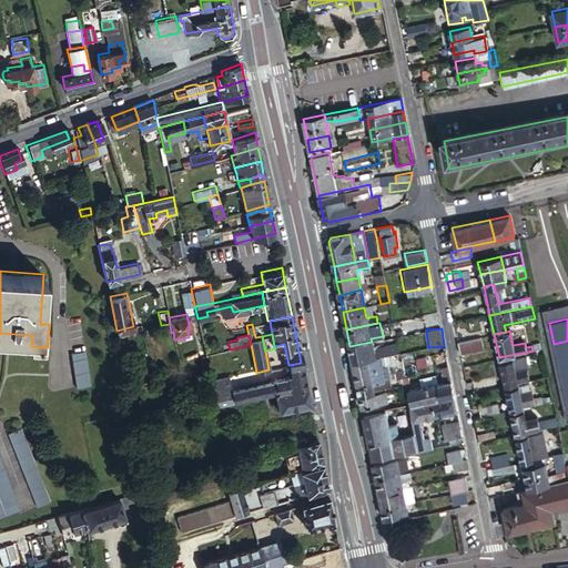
[(457,344),(459,357),(482,353),(479,340),(457,344)]
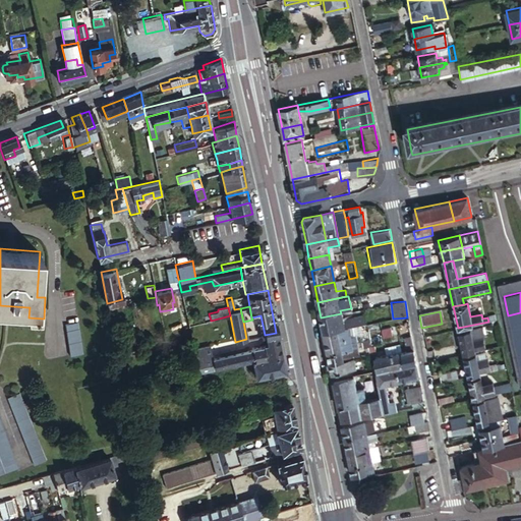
[(515,349),(520,347),(520,312),(508,315),(515,349)]
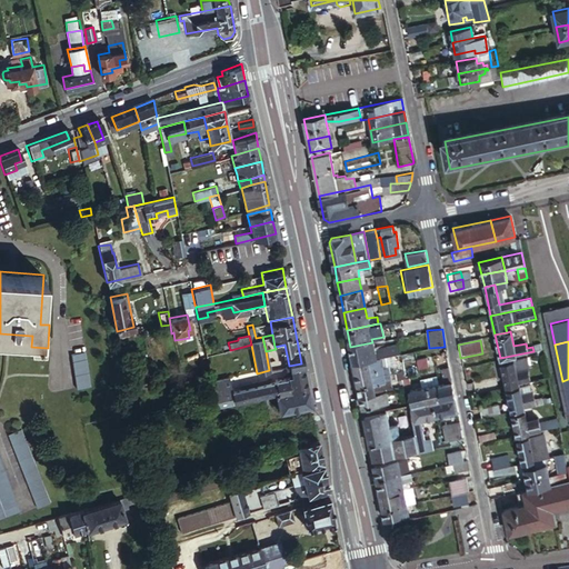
[(353,362),(380,357),(398,353),(397,345),(373,349),(372,342),(350,347),(353,362)]
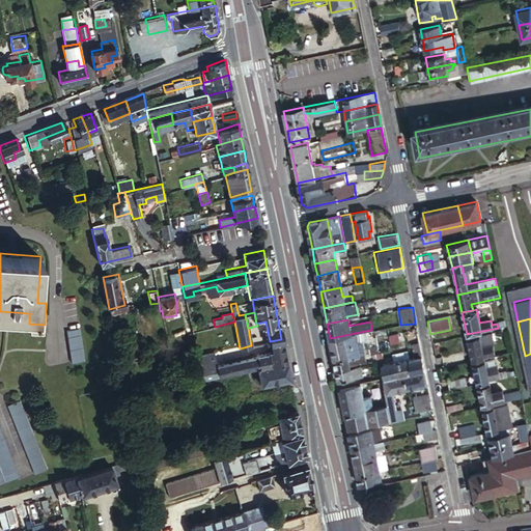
[(66,330),(73,362),(85,360),(80,328),(66,330)]
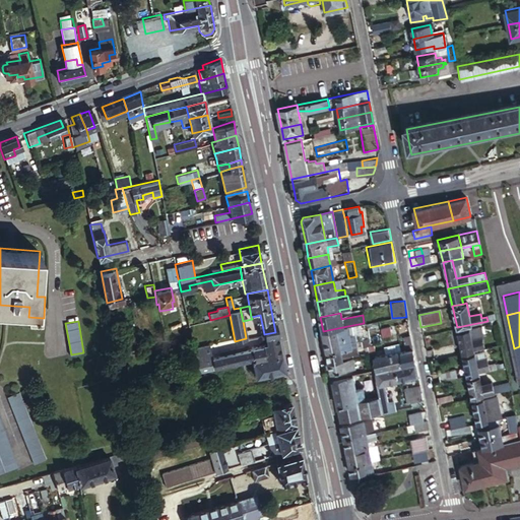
[(341,351),(352,349),(347,326),(323,331),(327,352),(341,349),(341,351)]
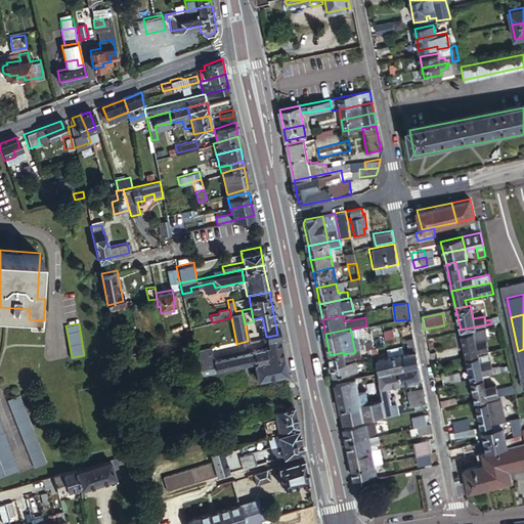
[(466,354),(488,350),(486,340),(487,339),(485,330),(462,335),(466,354)]
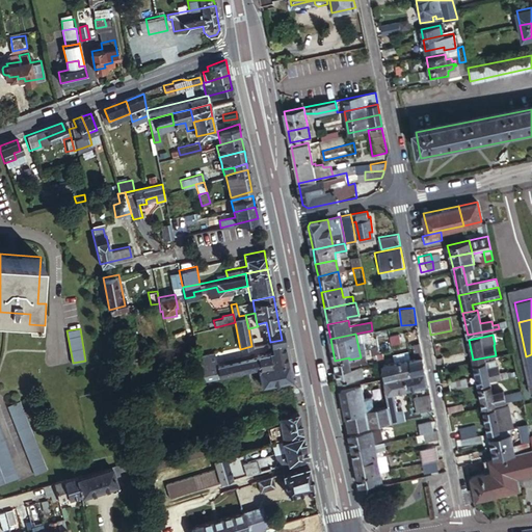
[(271,350),(284,348),(282,340),(270,342),(271,350)]
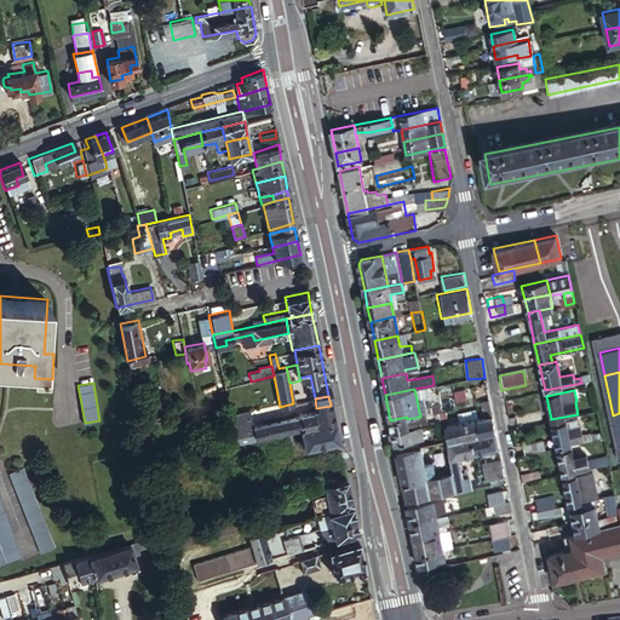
[(482,434),(495,431),(489,401),(482,402),(484,418),(478,419),(482,434)]
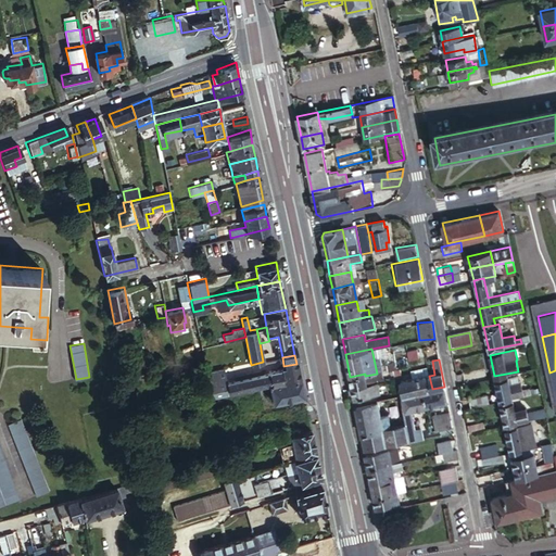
[(281,368),(285,380),(299,377),(297,364),(283,366),(281,366),(281,368)]
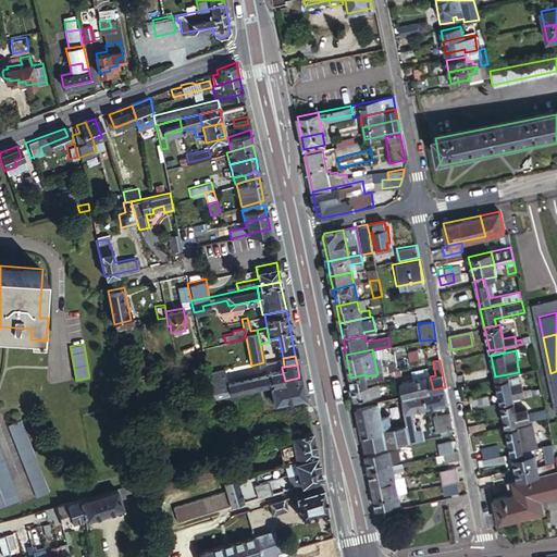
[(248,388),(269,384),(285,381),(282,369),(269,372),(269,373),(246,378),(248,388)]
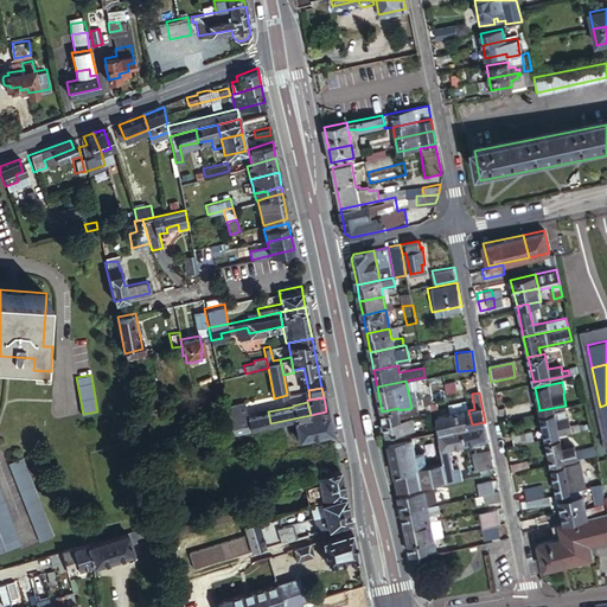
[(453,428),(461,427),(472,425),(468,410),(467,402),(449,407),(451,414),(453,428)]
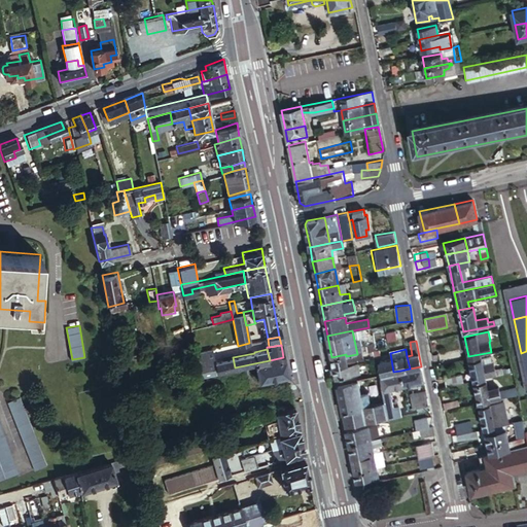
[(334,367),(359,362),(357,354),(346,356),(346,354),(331,357),(334,367)]
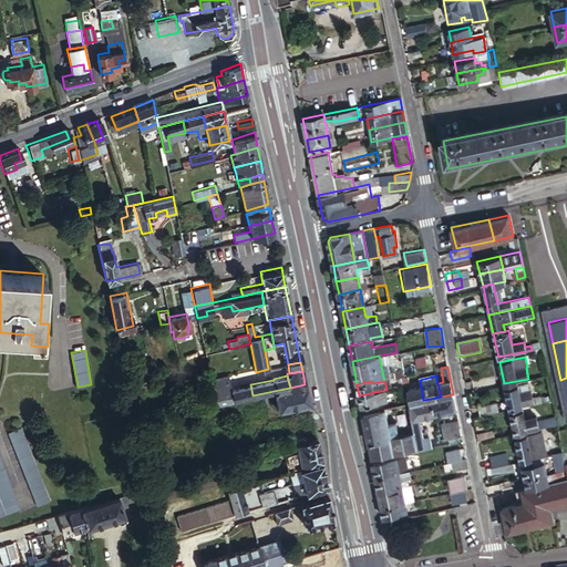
[(225,401),(253,395),(250,384),(223,391),(225,401)]
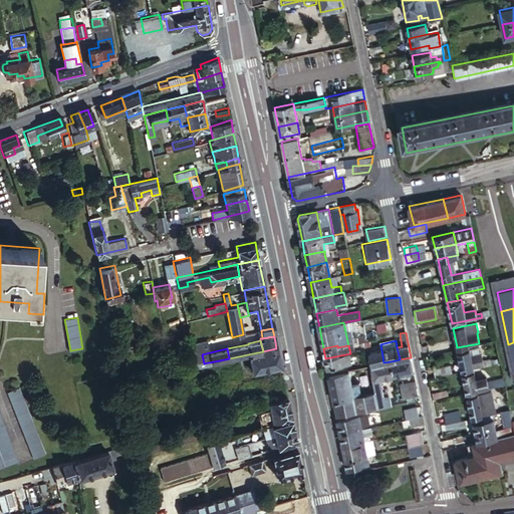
[(263,351),(248,354),(251,370),(279,365),(276,348),(263,351)]
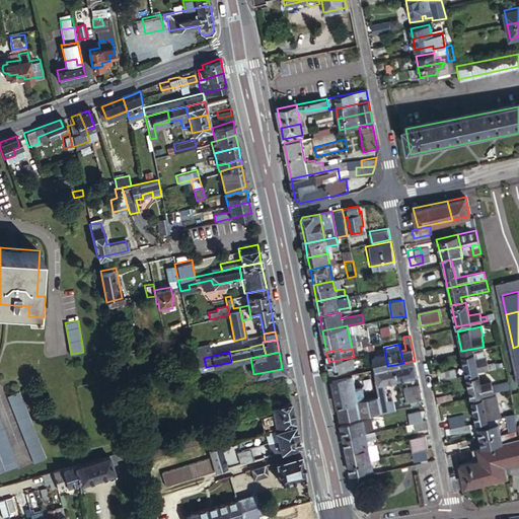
[(467,374),(494,369),(492,361),(486,362),(485,357),(474,358),(473,352),(462,355),(467,374)]
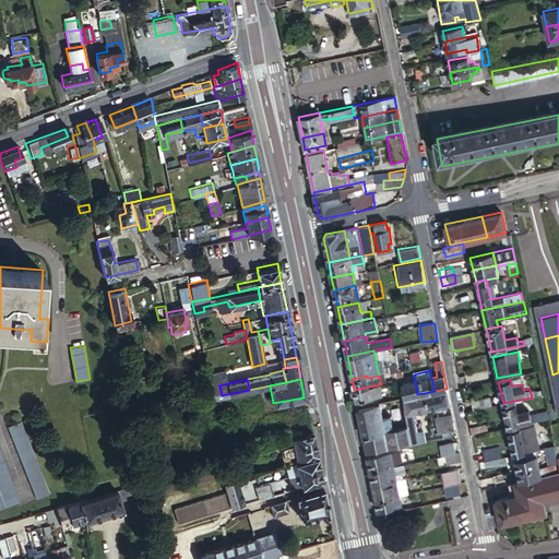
[(403,383),(405,397),(417,394),(415,381),(403,383)]
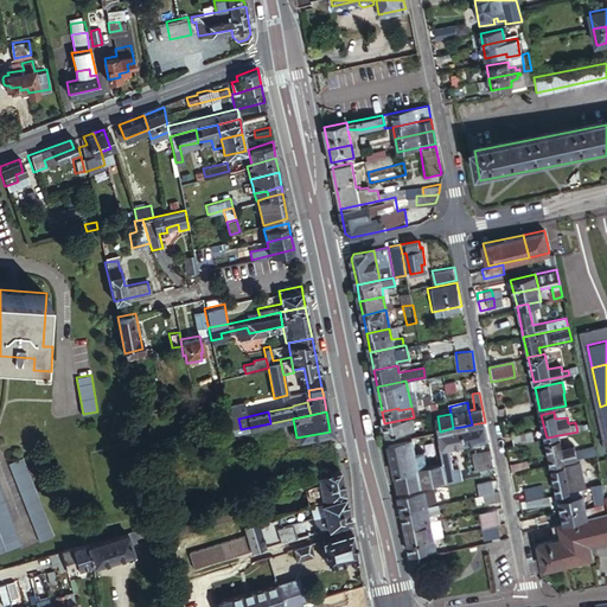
[(384,423),(387,434),(416,429),(414,417),(384,423)]
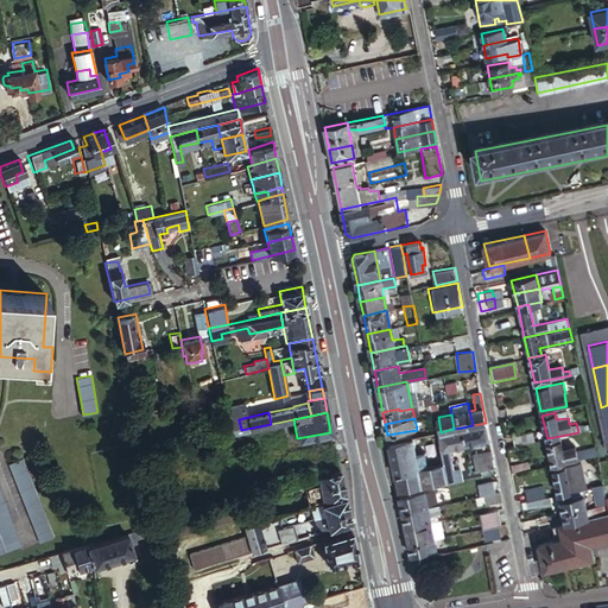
[(229,432),(241,430),(239,419),(227,422),(229,432)]
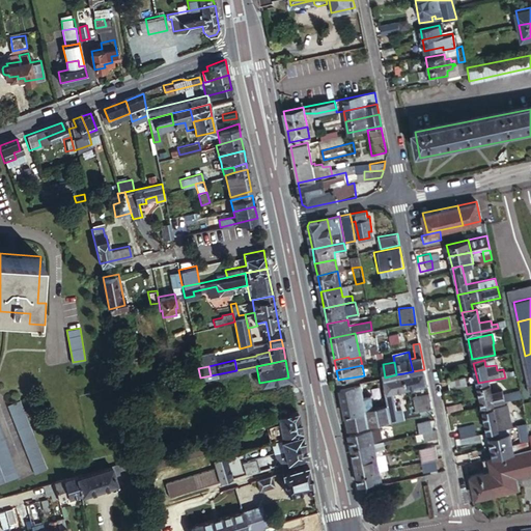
[(403,373),(407,387),(427,384),(424,369),(413,371),(403,373)]
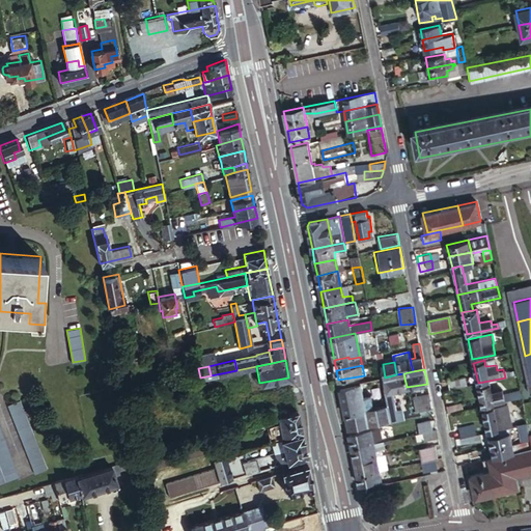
[(391,390),(407,387),(403,373),(396,374),(385,378),(389,399),(393,398),(391,390)]
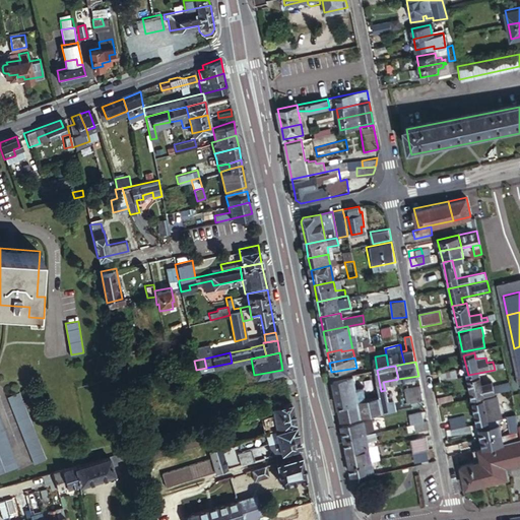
[(209,378),(206,368),(196,370),(198,380),(209,378)]
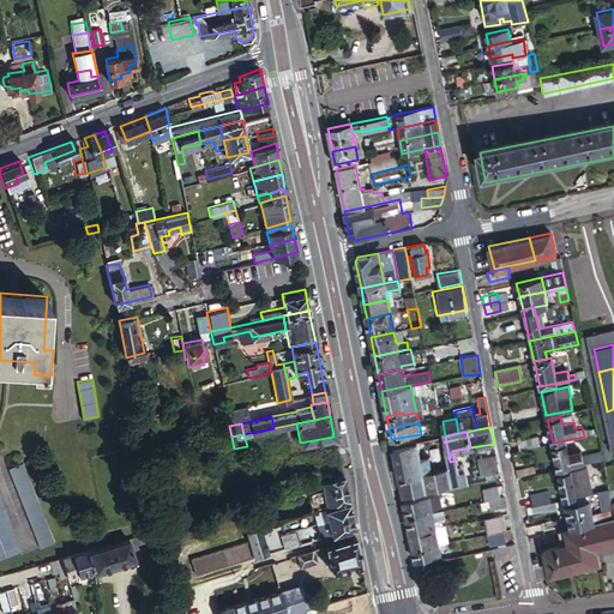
[(516,439),(518,450),(535,446),(534,435),(516,439)]
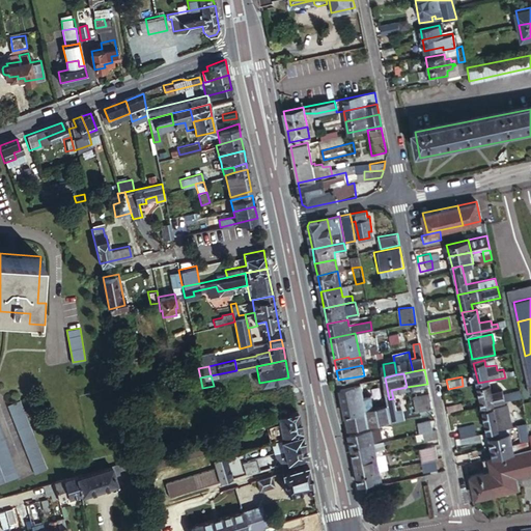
[(202,388),(200,378),(189,381),(191,390),(202,388)]
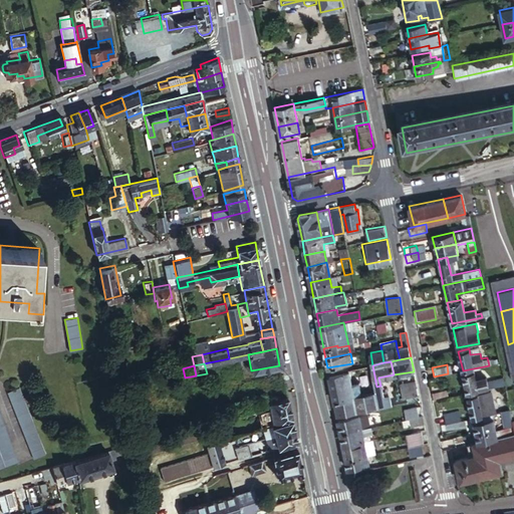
[(328,375),(334,404),(354,400),(354,398),(348,368),(341,370),(341,372),(328,375)]
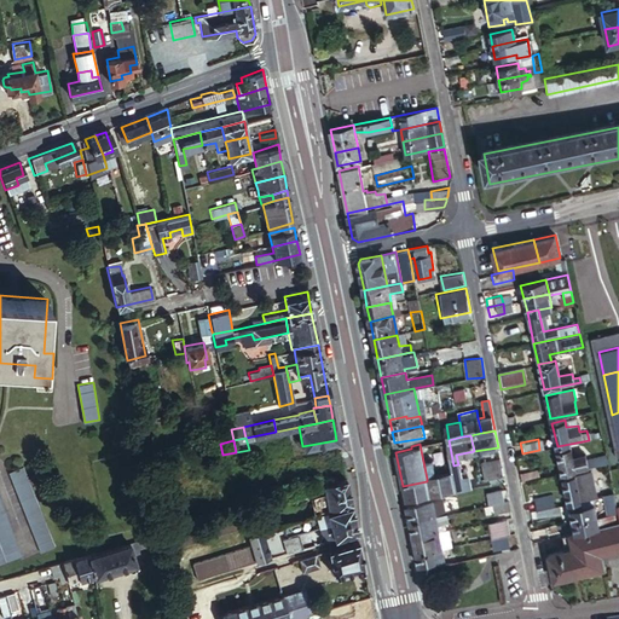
[(562,473),(600,464),(599,460),(599,458),(586,461),(584,453),(573,456),(571,447),(557,450),(562,473)]
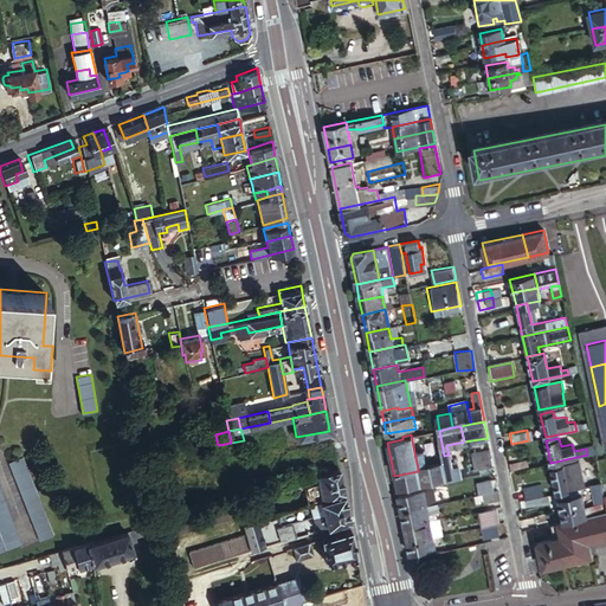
[(475,469),(492,464),(490,449),(471,452),(475,469)]
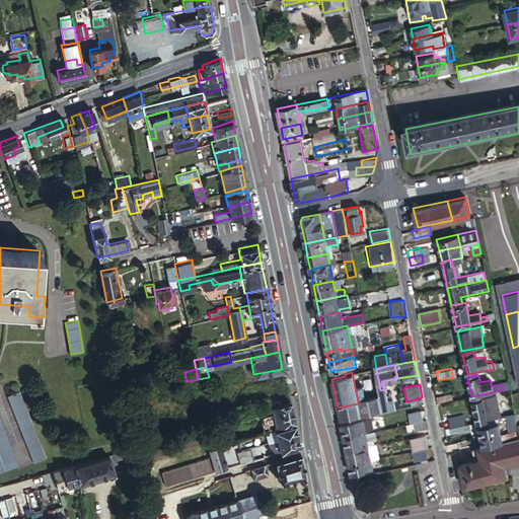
[(6,396),(31,465),(45,460),(18,391),(6,396)]
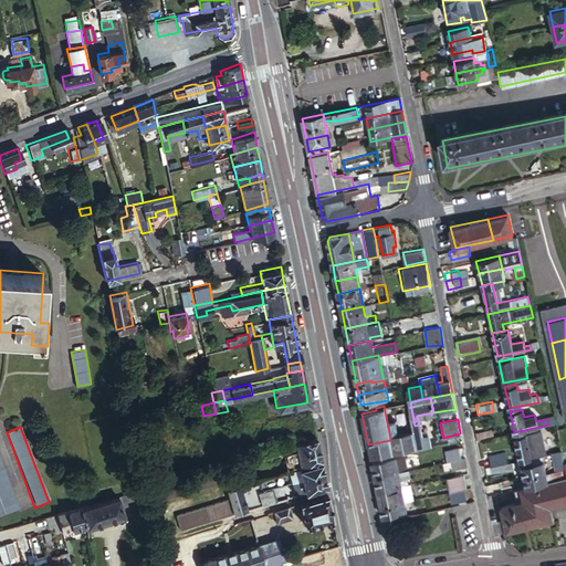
[(475,431),(478,440),(493,437),(491,428),(475,431)]
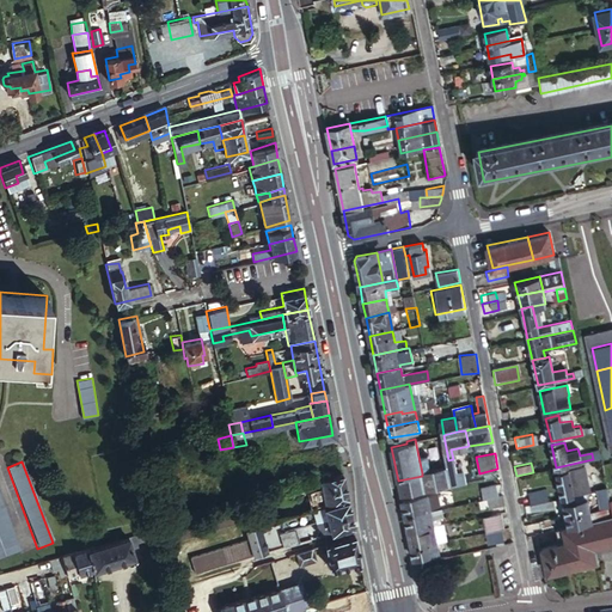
[(398,481),(402,495),(451,485),(447,467),(422,473),(422,476),(398,481)]
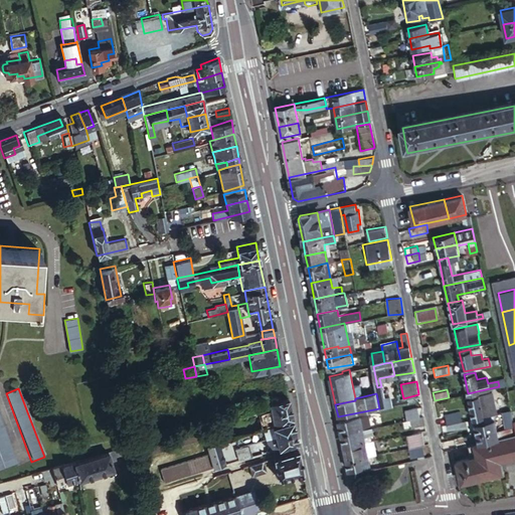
[(469,396),(474,417),(495,413),(494,408),(491,409),(489,400),(482,402),(480,394),(469,396)]
